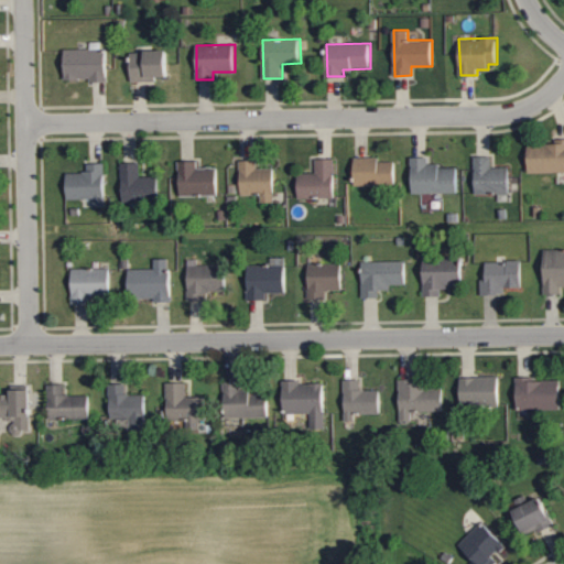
[(65,80),(108,80),(107,49),(65,50),(65,80)]
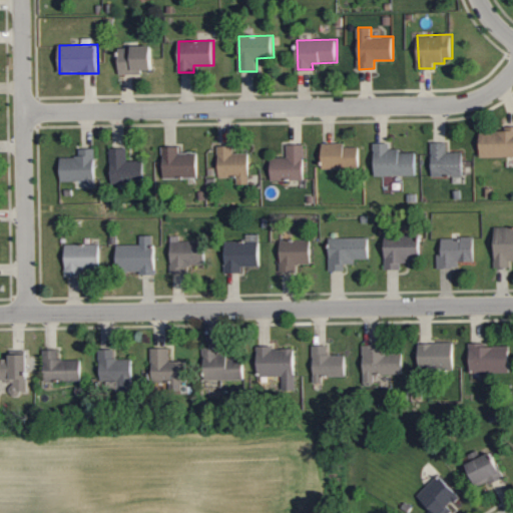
[(120,73),(143,73),(143,70),(154,70),(153,46),(119,46),(120,73)]
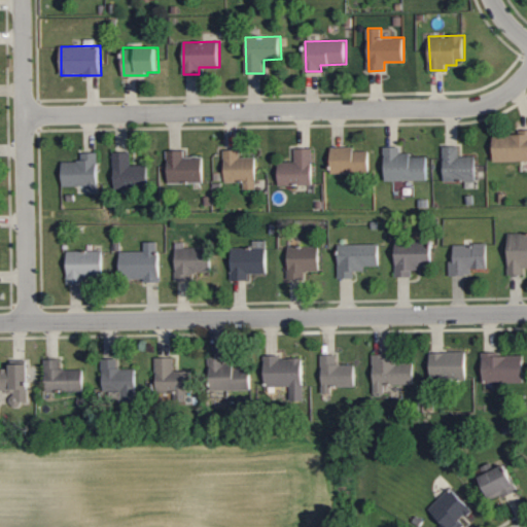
[(495,162),(526,160),(526,130),(519,131),(519,134),(494,135),(495,162)]
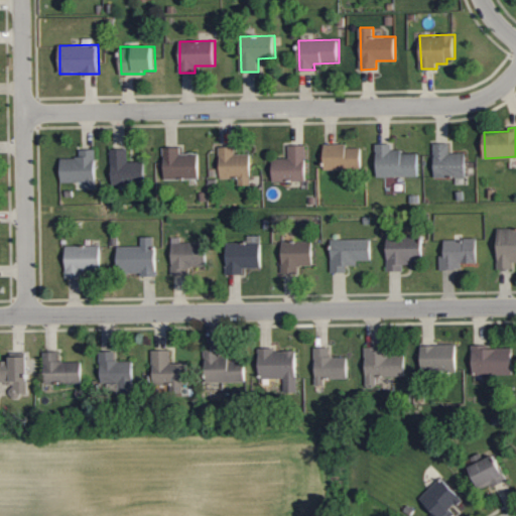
[(325,169),(362,169),(363,147),(348,147),(348,144),(326,143),(325,169)]
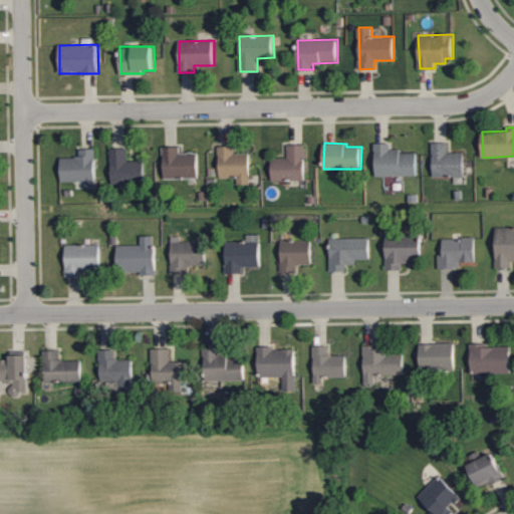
[(376,176),(418,176),(417,153),(401,153),(401,150),(392,150),(392,143),(375,143),(376,176)]
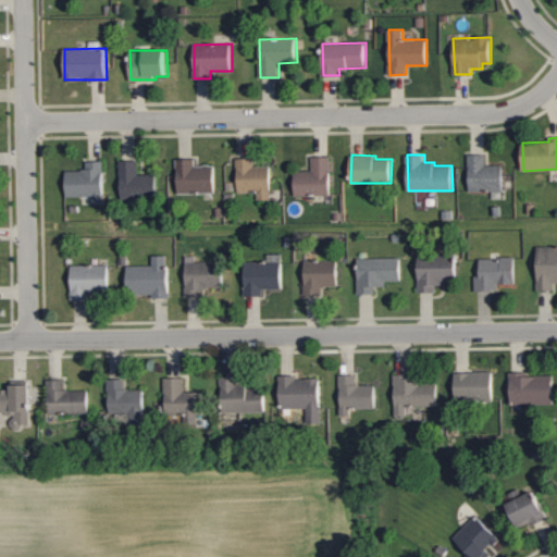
[(470,192),(504,192),(504,164),(485,164),(485,155),(470,155),(470,192)]
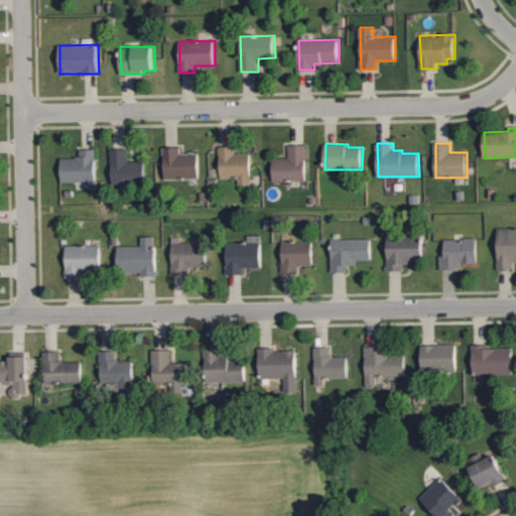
[(307,180),(306,145),(289,145),(289,158),(273,159),(273,181),(307,180)]
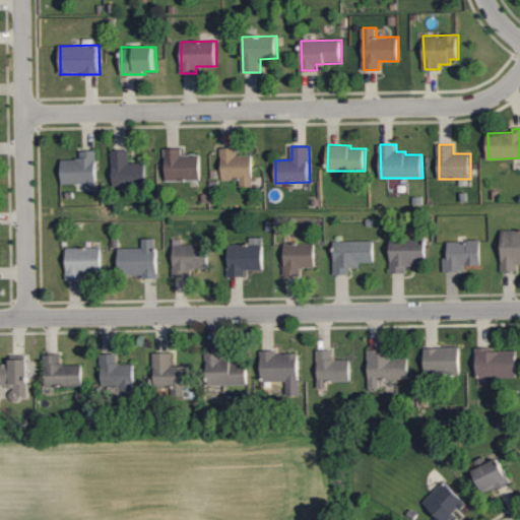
[(221,179),(240,180),(240,186),(253,187),(253,155),(237,154),(237,147),(221,147),(221,179)]
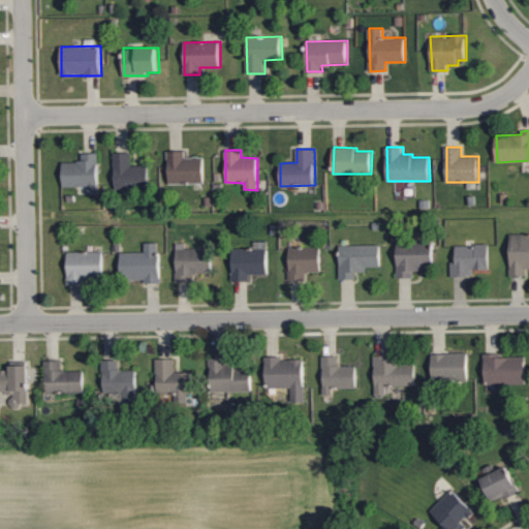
[(185,158),(185,151),(168,152),(169,184),(205,183),(204,157),(185,158)]
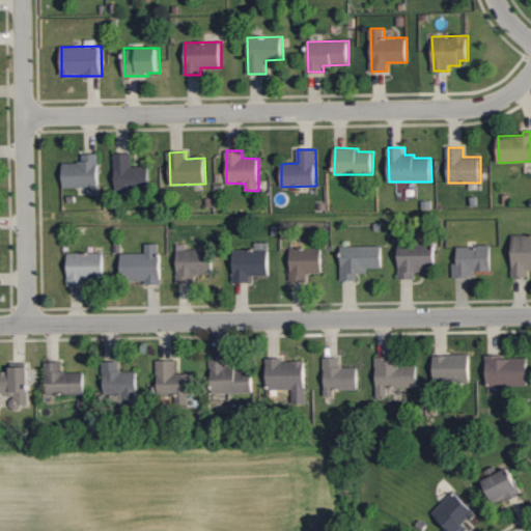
[(115,190),(150,189),(149,166),(132,166),(132,152),(114,154),(115,190)]
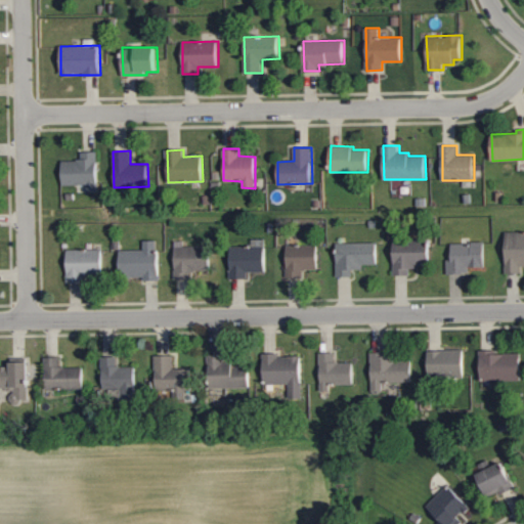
[(62,185),(87,184),(87,191),(98,191),(98,151),(82,151),(82,160),(62,160),(62,185)]
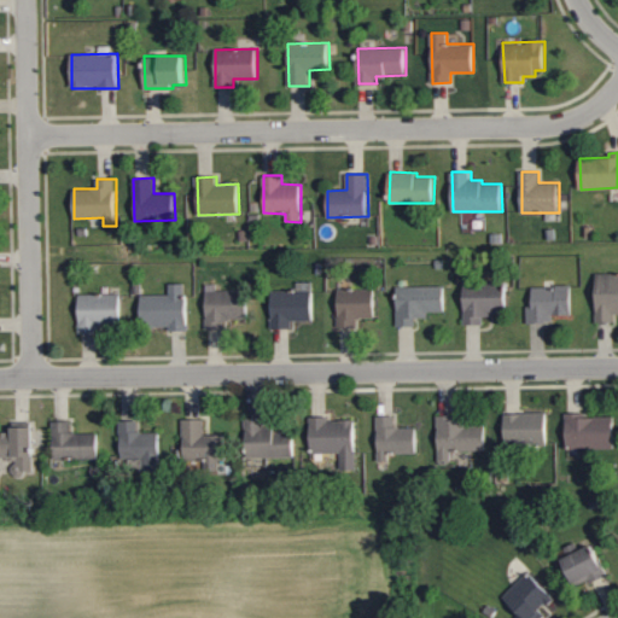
[(616,322),(614,314),(617,314),(617,273),(596,274),(598,322),(616,322)]
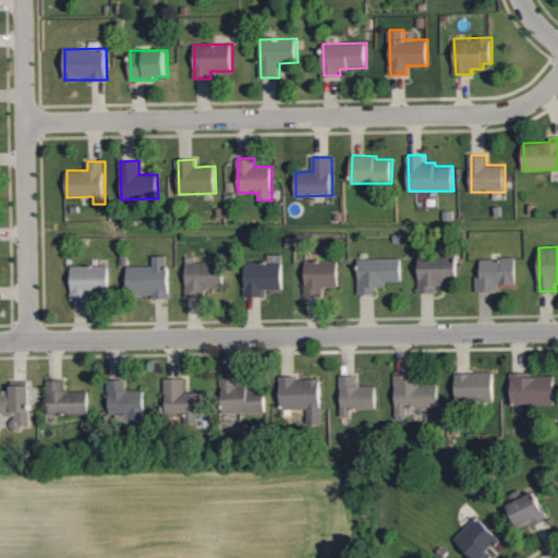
[(128,266),(129,296),(170,296),(169,256),(153,256),(153,266),(128,266)]
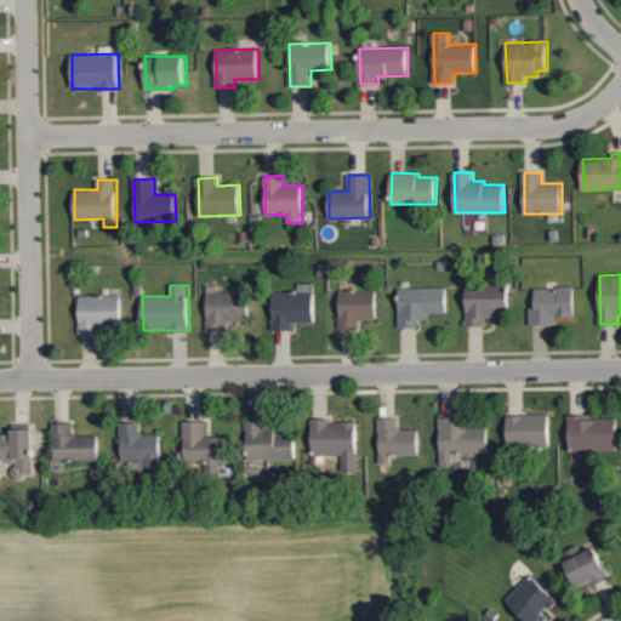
[(208,285),(208,332),(228,332),(228,322),(250,320),(249,291),(217,292),(217,285),(208,285)]
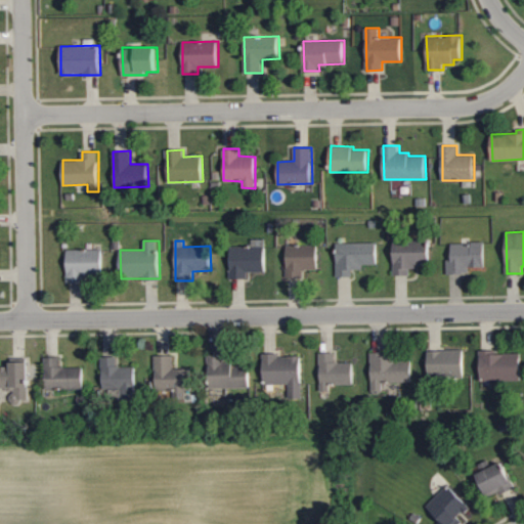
[(409,275),(410,266),(431,266),(431,241),(394,241),(394,275),(409,275)]
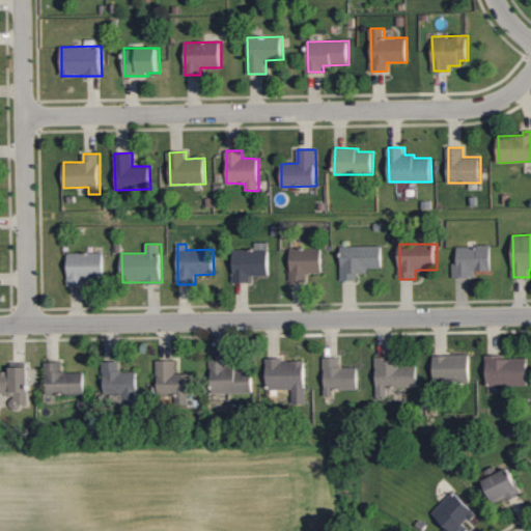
[(341,280),(357,280),(357,274),(368,273),(368,269),(383,268),(383,245),(341,246),(341,280)]
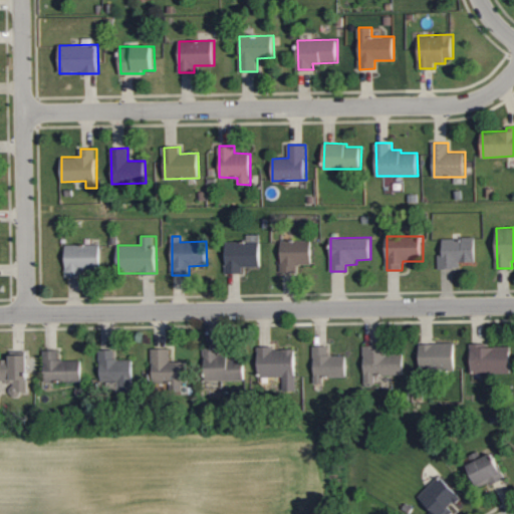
[(476,237),(444,238),(444,254),(439,255),(439,269),(461,268),(461,262),(477,262),(476,237)]
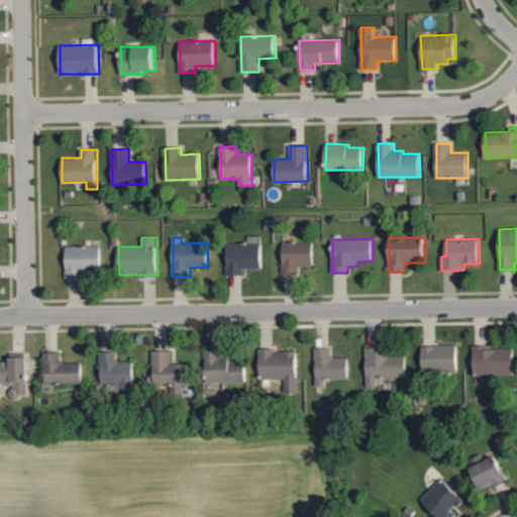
[(315,266),(314,241),(283,242),(284,274),(299,274),(299,266),(315,266)]
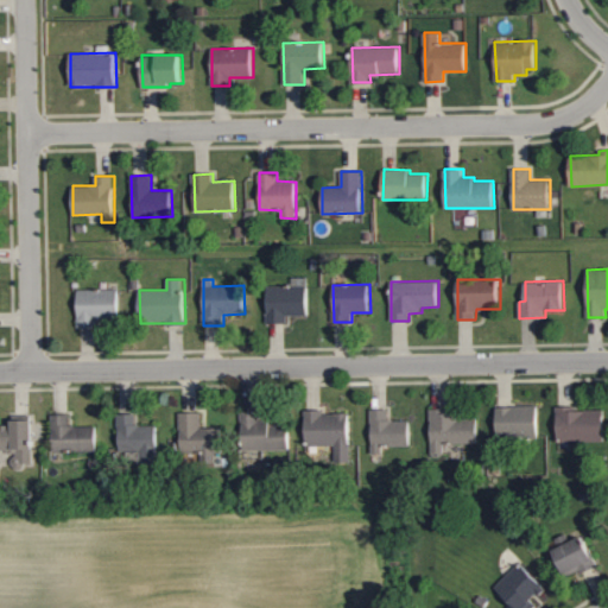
[(287,316),(310,315),(309,285),(267,286),(267,324),(287,323),(287,316)]
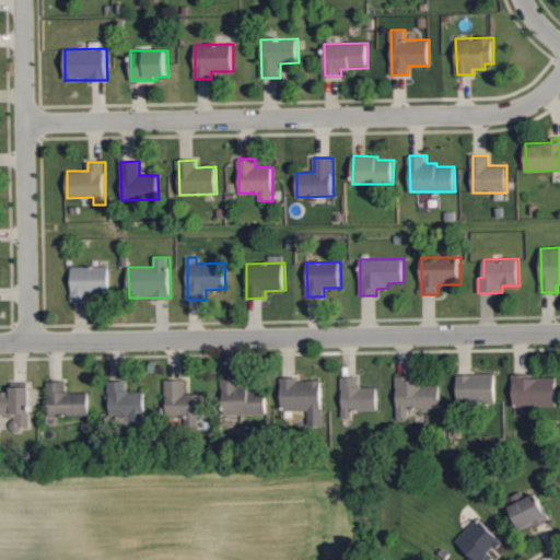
[(111,293),(111,266),(72,267),(72,302),(91,301),(91,294),(111,293)]
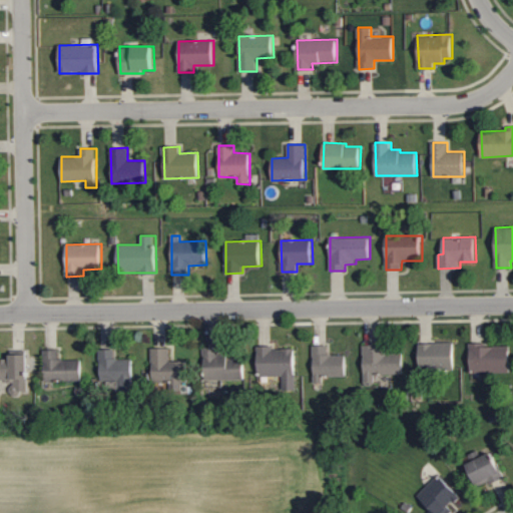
[(420,343),(419,370),(455,370),(455,343),(420,343)]
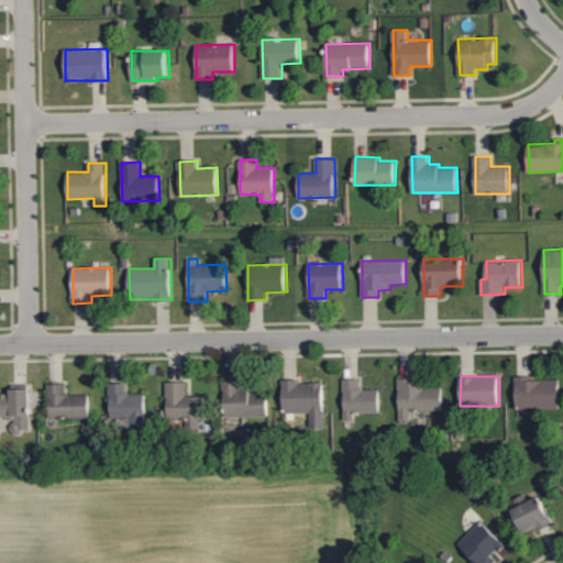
[(517,409),(561,408),(561,379),(533,379),(533,376),(516,376),(517,409)]
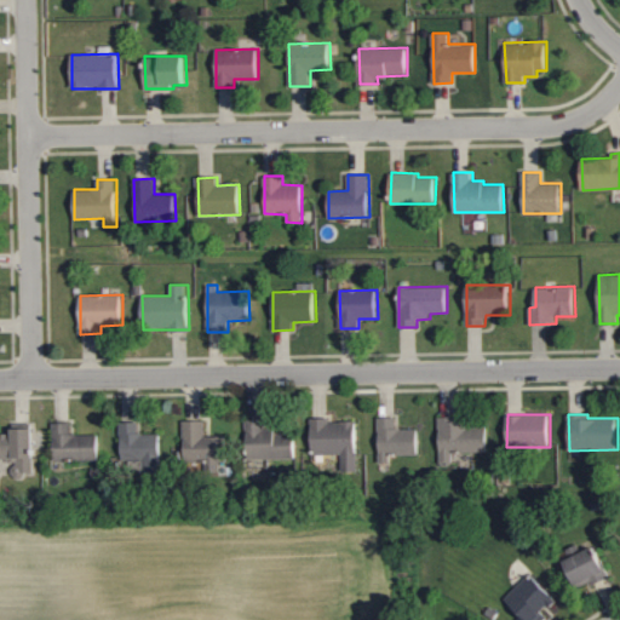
[(397,417),(379,417),(380,463),(391,463),(391,455),(419,455),(419,429),(397,429),(397,417)]
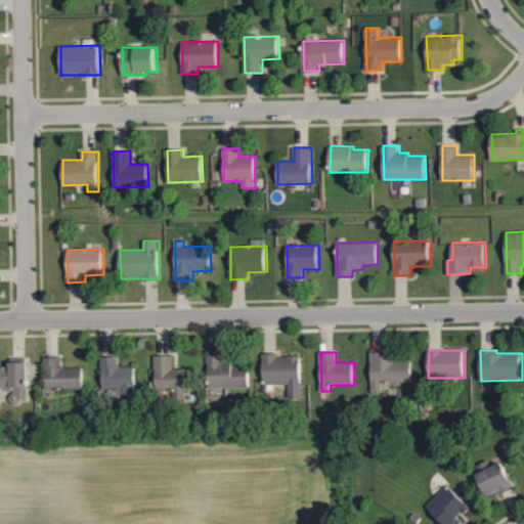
[(370,352),(373,393),(383,393),(383,383),(413,382),(412,358),(386,359),(386,352),(370,352)]
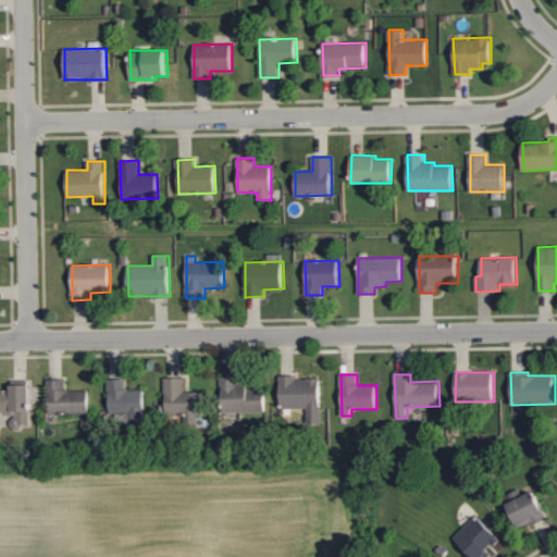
[(222,413),(265,411),(265,390),(247,390),(247,384),(238,385),(238,376),(221,378),(222,413)]
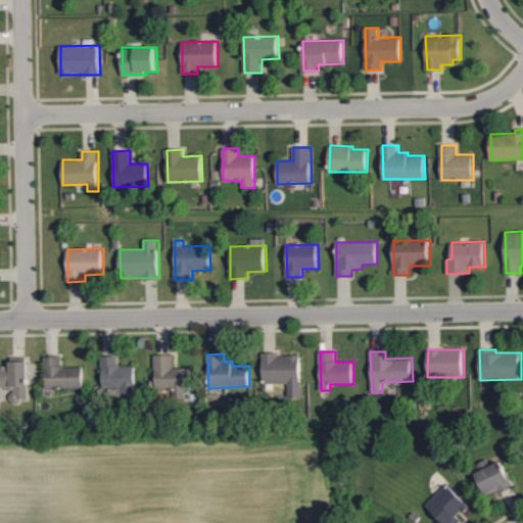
[(155,390),(174,389),(174,398),(185,398),(185,390),(190,390),(190,368),(173,368),(173,354),(155,354),(155,390)]
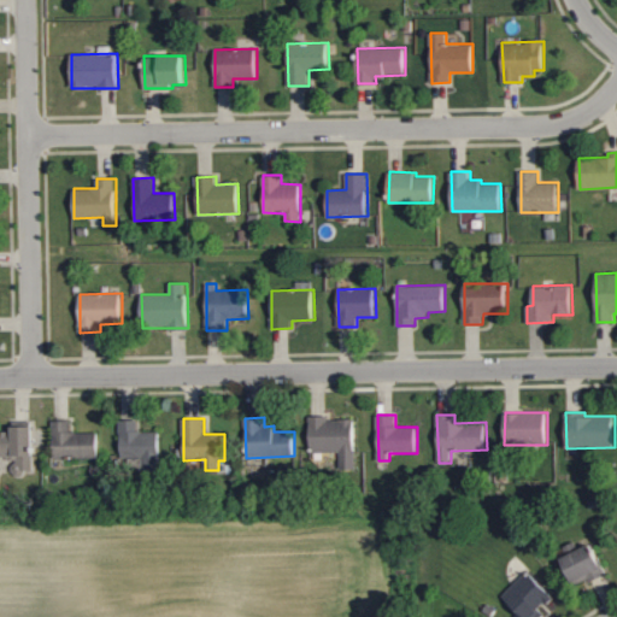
[(357,418),(310,418),(310,452),(340,452),(339,469),(356,470),(357,418)]
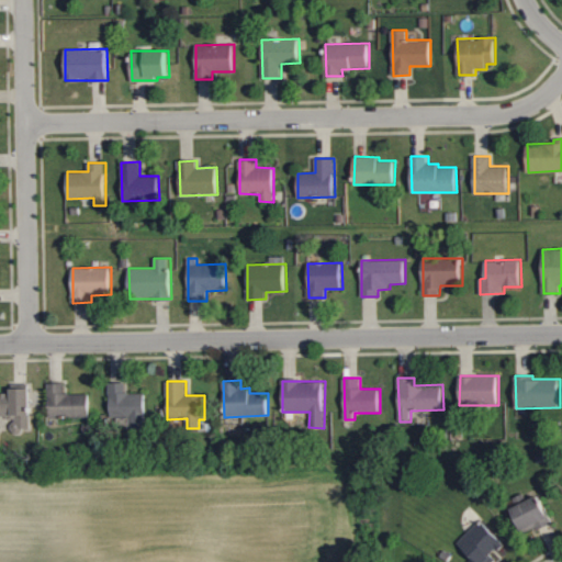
[(130,416),(130,429),(146,429),(145,393),(126,393),(126,382),(110,383),(110,417),(130,416)]
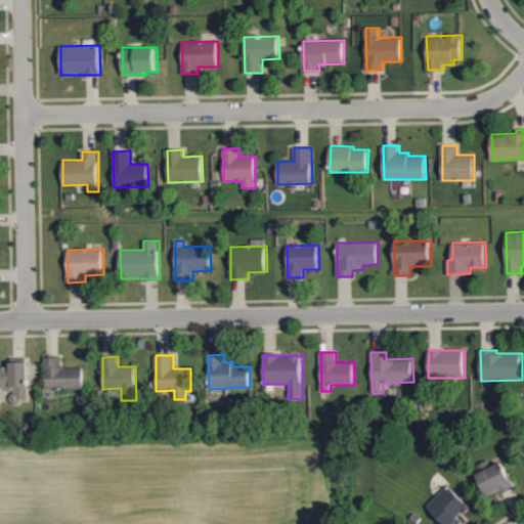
[(61,357),(46,357),(45,389),(84,389),(84,367),(60,366),(61,357)]
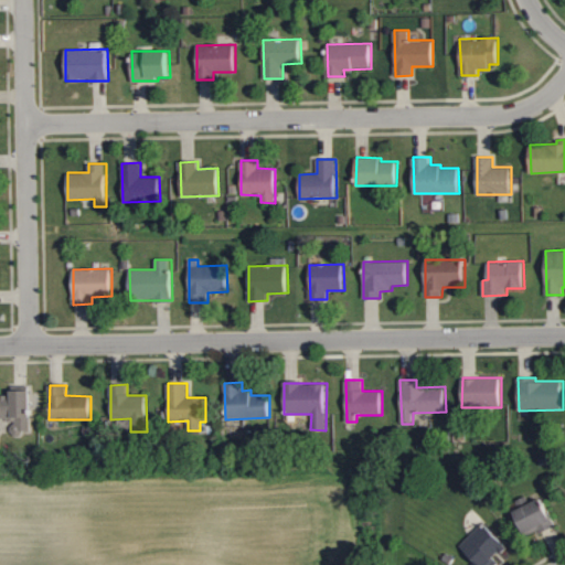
[(31,387),(12,387),(12,395),(1,395),(2,418),(12,418),(12,433),(32,433),(31,387)]
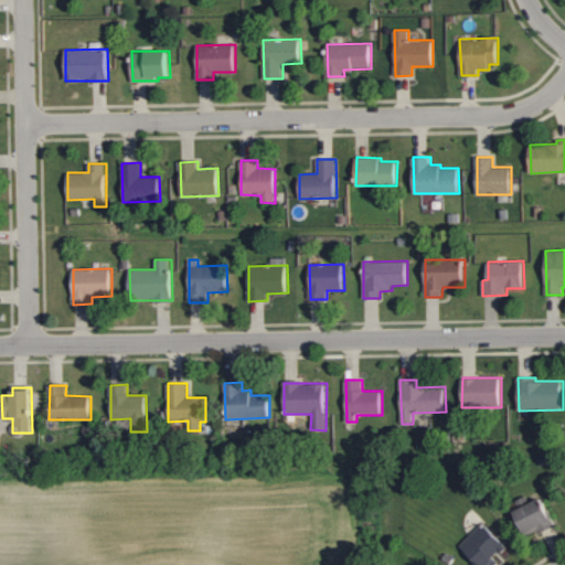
[(518,509),(526,534),(540,530),(541,533),(557,528),(546,499),(518,509)]
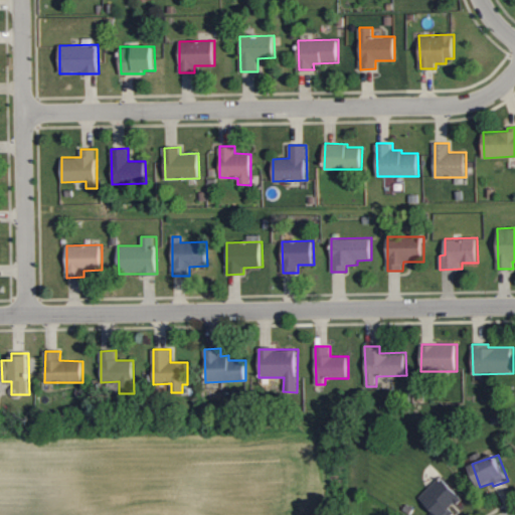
[(445,514),(462,497),(440,477),(423,495),(445,514)]
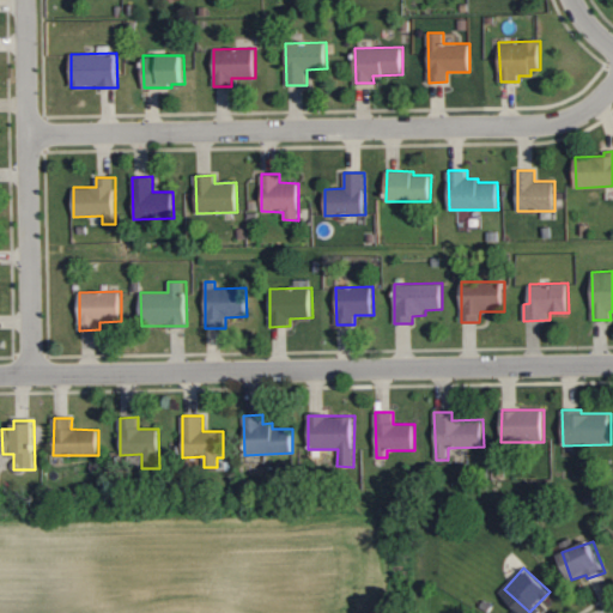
All buildings are outlined.
